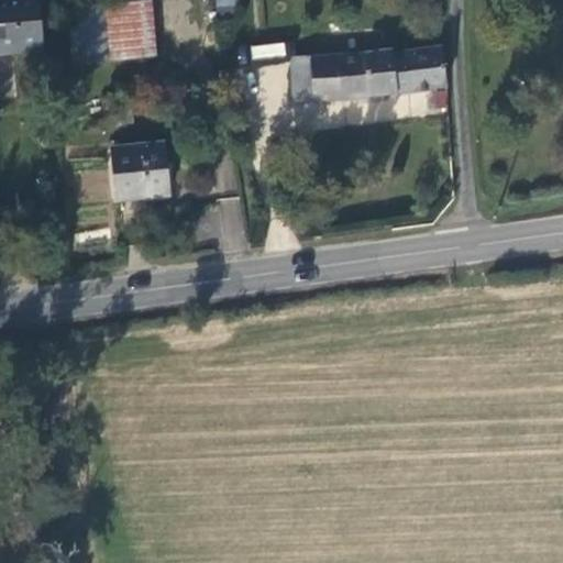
[(42,53),(39,0),(0,0),(0,51),(1,52),(1,53),(42,53)]
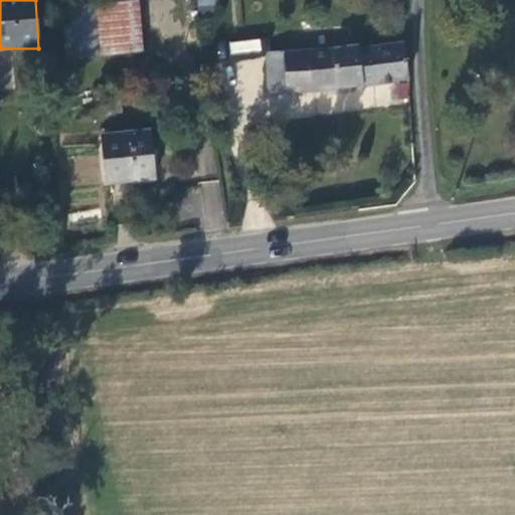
[(196,0),(198,13),(219,10),(217,0),(196,0)]
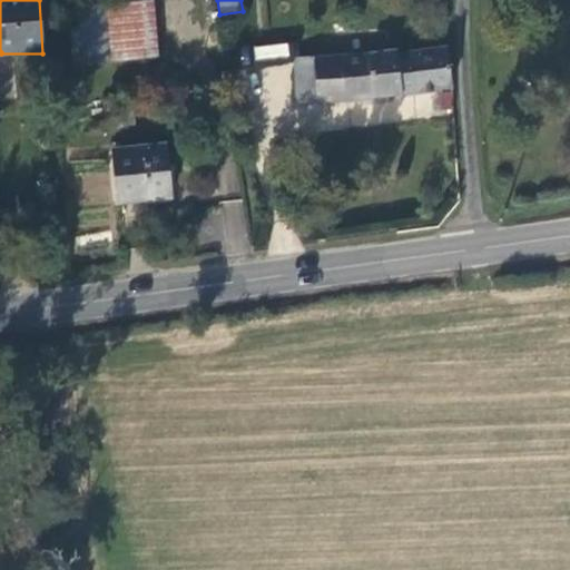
[(155,60),(151,2),(108,7),(111,62),(155,60)]
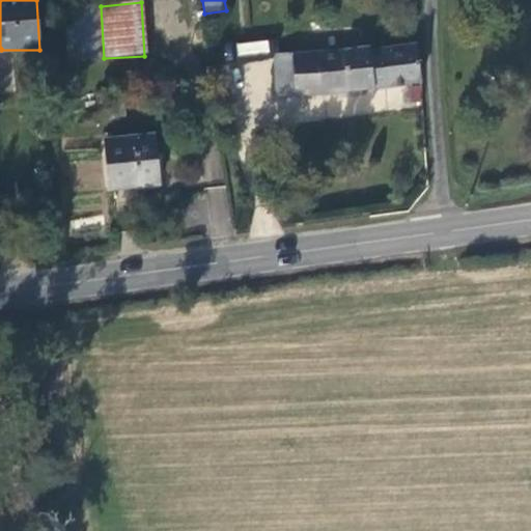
[(104,58),(101,6),(65,8),(70,61),(104,58)]
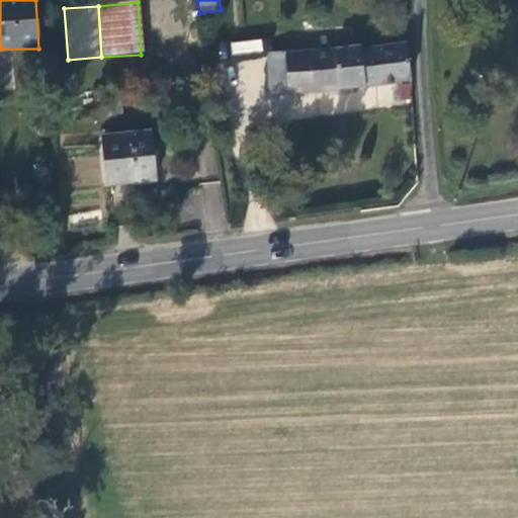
[(262,37),(230,42),(232,57),(264,52),(262,37)]
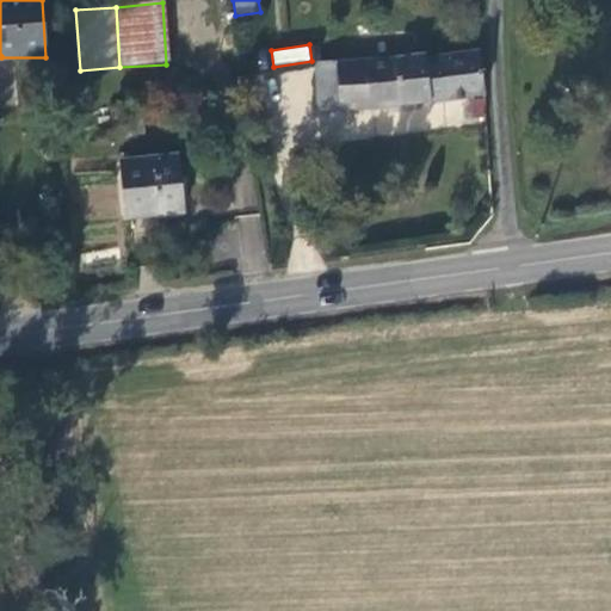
[(370,111),(485,98),(481,54),(427,65),(426,57),(319,66),(321,112),(370,111)]
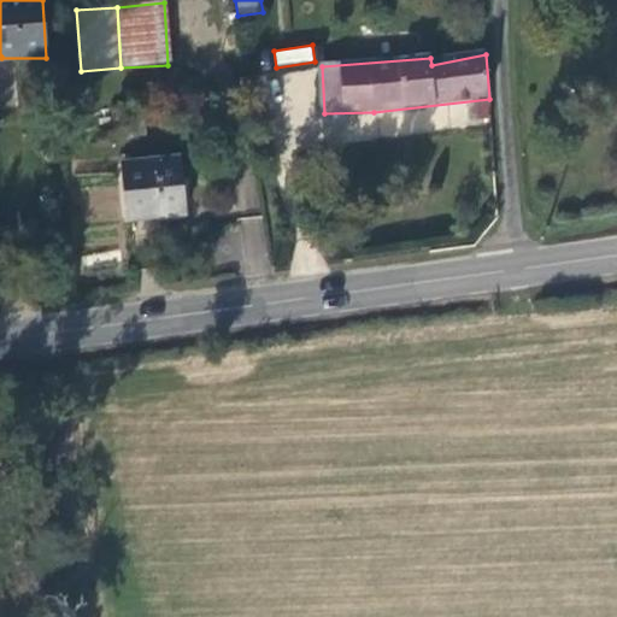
[(180,162),(122,166),(125,224),(184,217),(180,162)]
